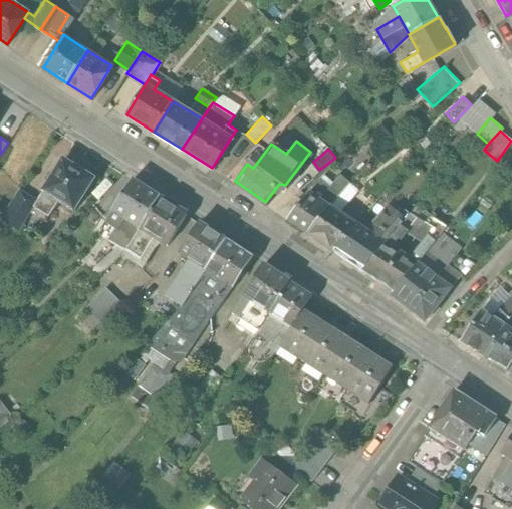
[(80,167),(63,157),(43,189),(44,190),(39,198),(35,205),(49,214),(59,199),(74,209),(95,176),(92,174),(91,169),(85,166),(80,167)]
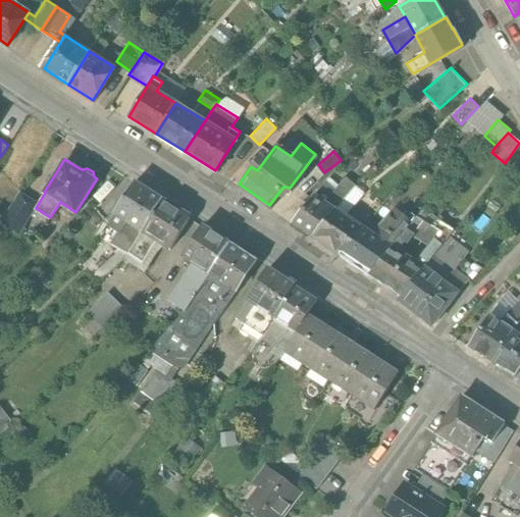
[(307,203),(291,221),(312,236),(335,207),(354,187),(344,178),(335,189),(325,181),(307,203)]
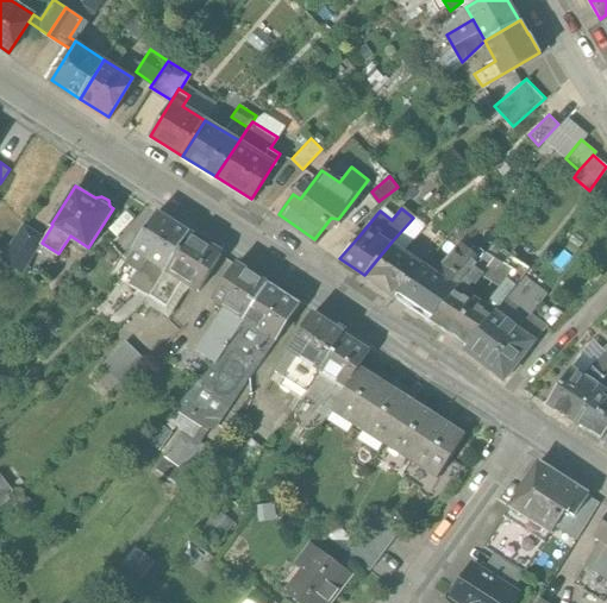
[(188,231),(156,211),(133,246),(146,255),(130,282),(139,289),(149,294),(188,231)]
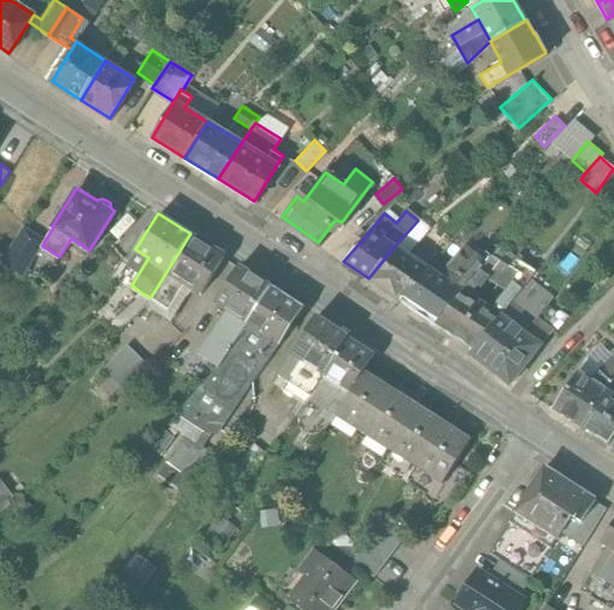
[(418,220),(396,244),(407,252),(430,226),(419,218),(418,220)]
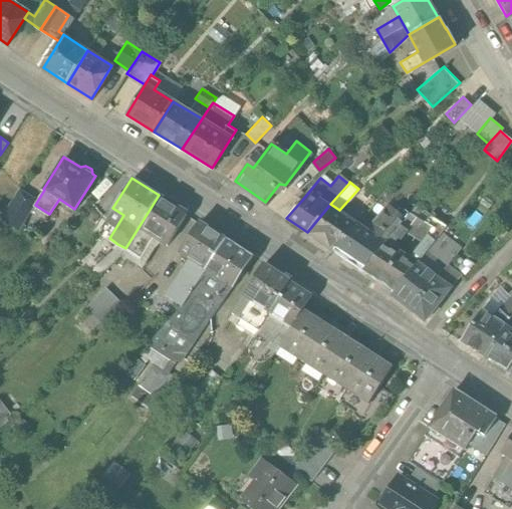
[(19,186),(9,203),(0,211),(0,214),(20,228),(35,205),(39,198),(19,186)]
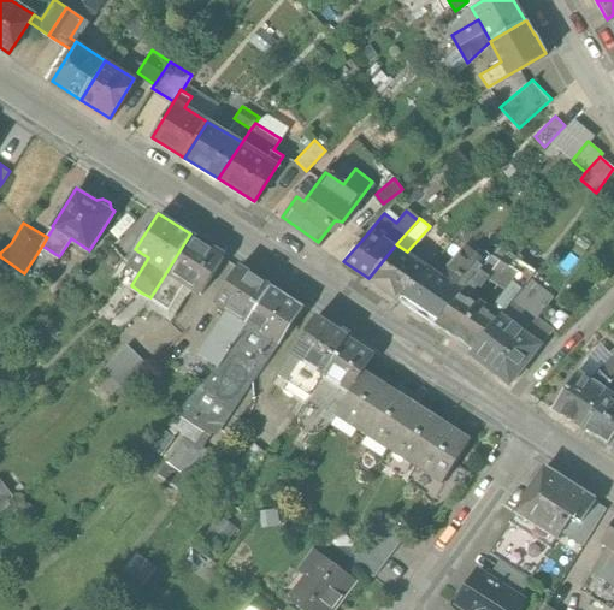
[(353,232),(330,253),(343,261),(362,240),(353,232)]
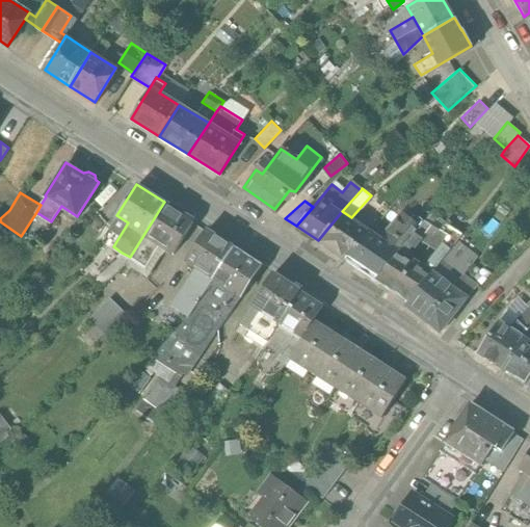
[(193,219),(164,202),(130,257),(148,266),(161,243),(174,251),(193,219)]
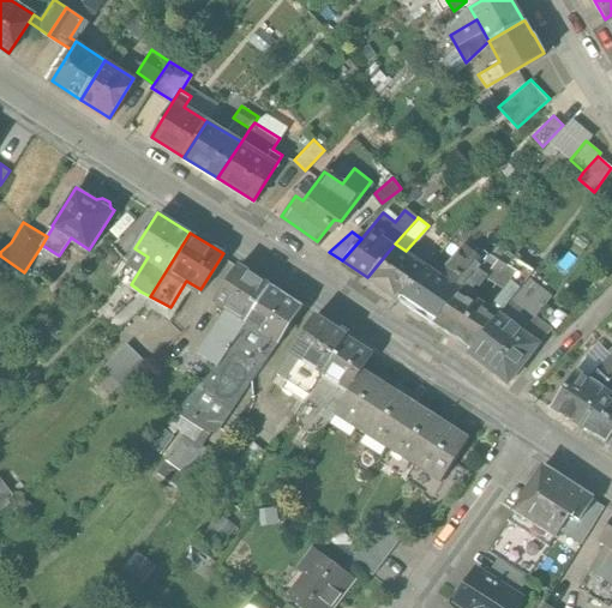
[(406,251),(395,244),(367,277),(400,299),(429,265),(406,251)]
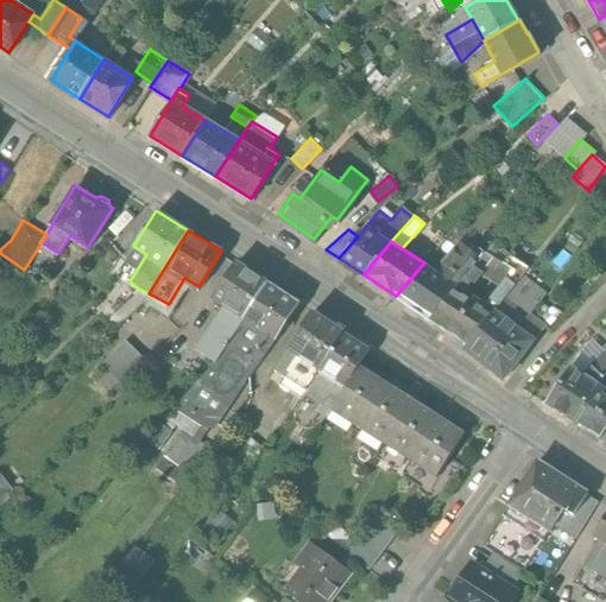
[(437,271),(424,263),(396,296),(430,319),(459,285),(480,259),(460,244),(437,271)]
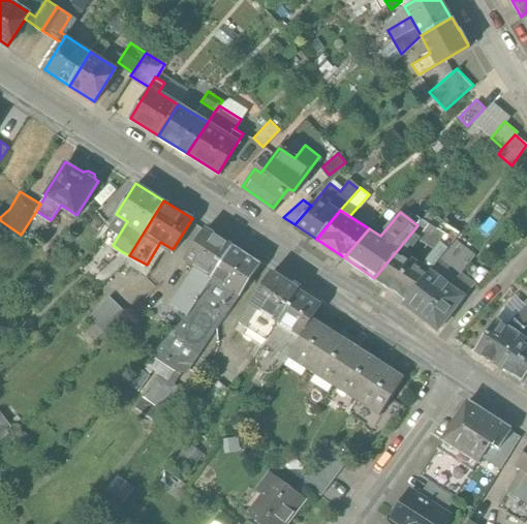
[(417,225),(399,248),(374,278),(391,288),(414,258),(404,250),(411,242),(414,244),(421,237),(428,242),(439,228),(438,227),(424,218),(417,225)]
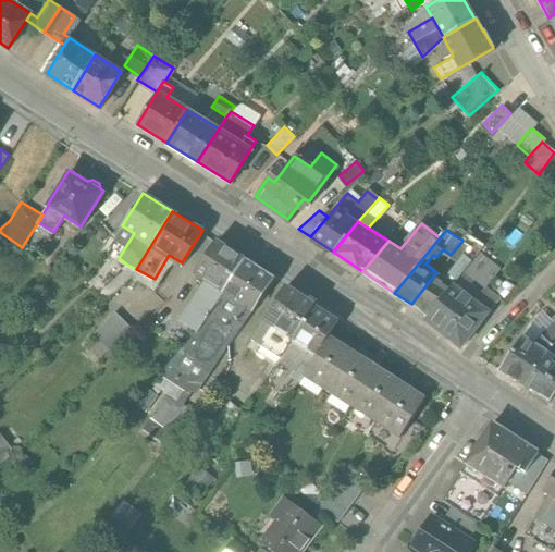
[(485,244),(467,233),(461,240),(463,241),(480,250),(485,244)]
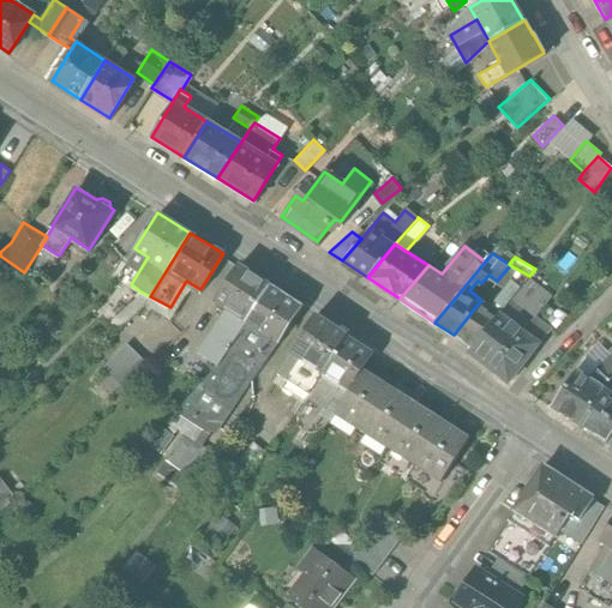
[(271,284),(238,264),(216,298),(249,319),(271,284)]
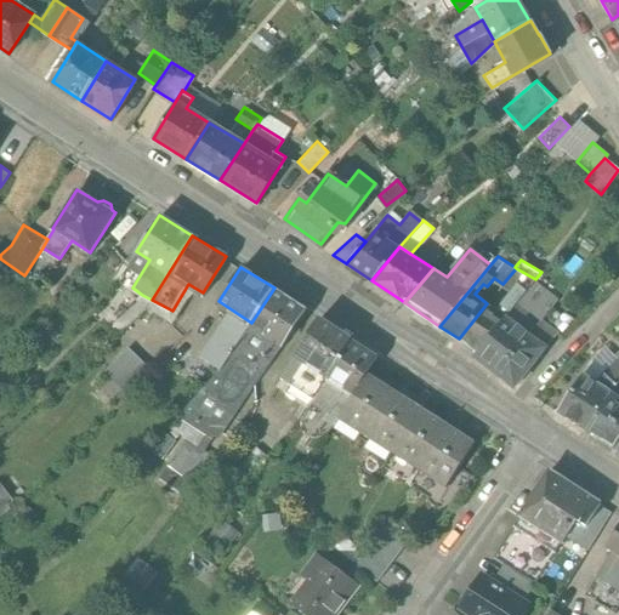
[(535,279),(516,268),(503,284),(522,296),(529,288),(535,279)]
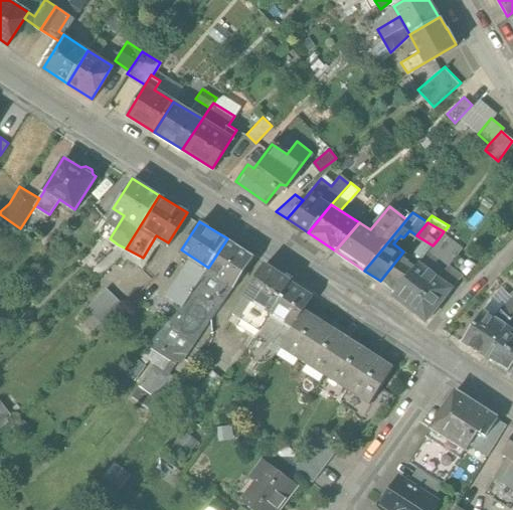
[(227,238),(208,268),(235,285),(254,256),(227,238)]
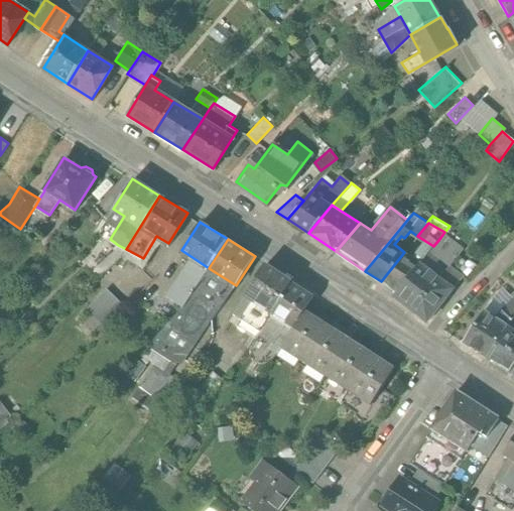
[(460,253),(439,239),(433,246),(430,250),(451,265),(460,253)]
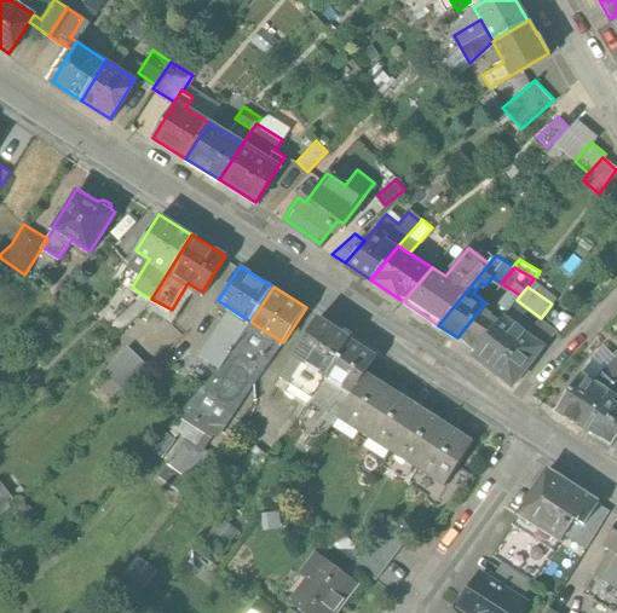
[(142,294),(114,321),(120,328),(151,299),(142,294)]
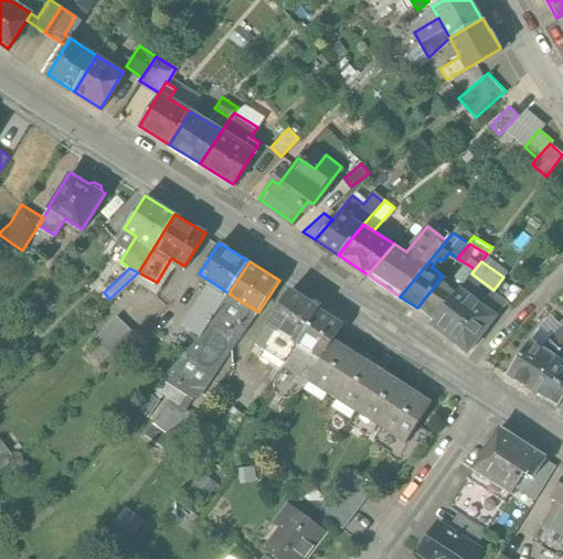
[(464,272),(456,285),(461,288),(469,276),(464,272)]
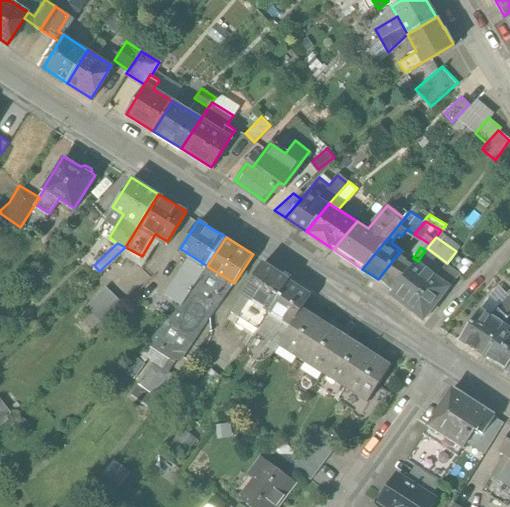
[(401,250),(378,279),(393,290),(418,261),(413,258),(401,250)]
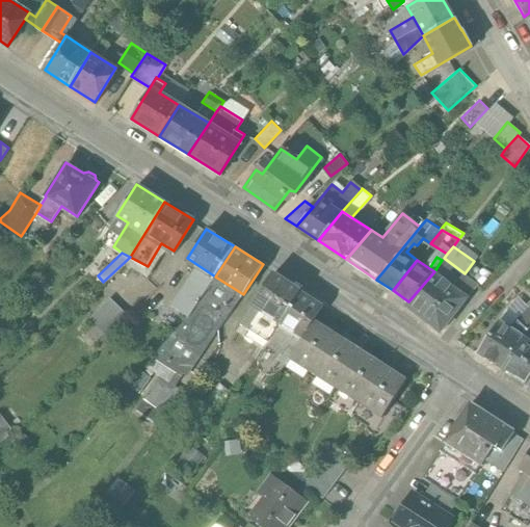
[(300,289),(274,271),(254,302),(260,308),(247,326),(269,340),(282,318),(282,317),(300,289)]
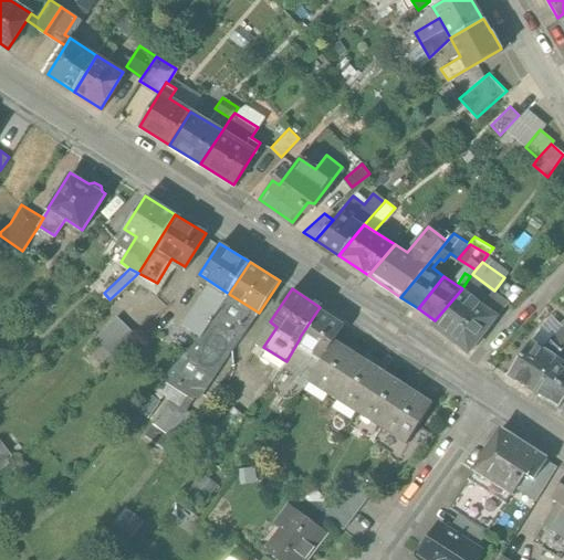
[(498,316),(462,288),(435,320),(432,324),(463,349),(473,348),(498,316)]
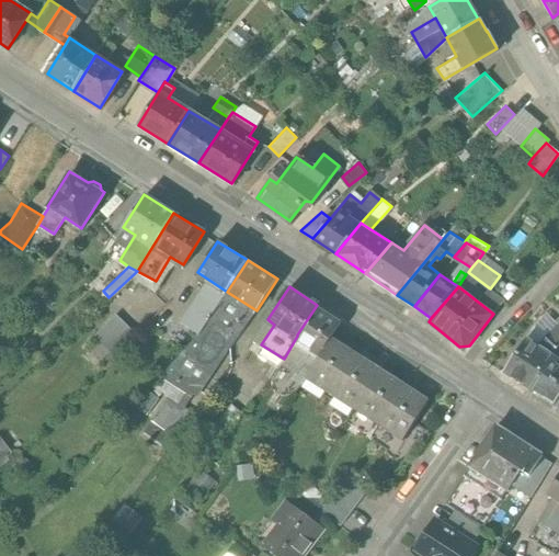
[(218,306),(194,291),(183,308),(187,311),(192,306),(209,318),(218,306)]
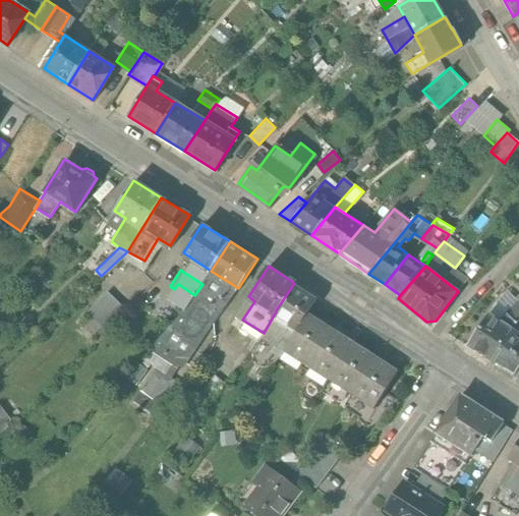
[(294,283),(276,310),(276,311),(264,333),(277,342),(274,348),(281,353),(309,311),(318,297),(294,283)]
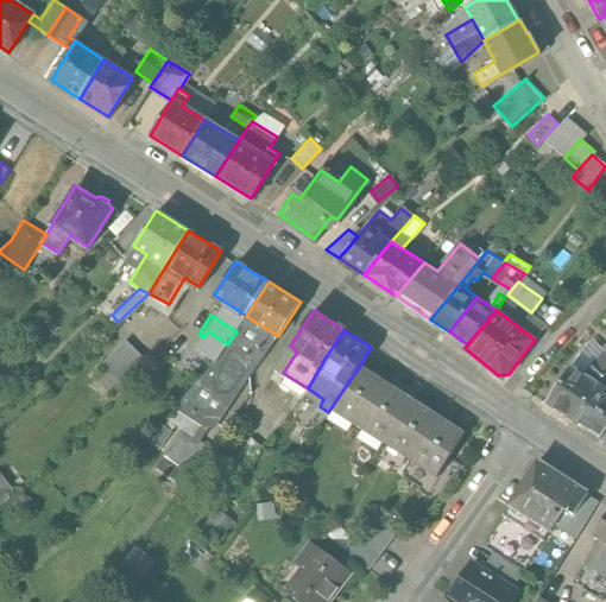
[(262,348),(237,331),(227,344),(239,352),(247,357),(245,362),(250,366),(262,348)]
